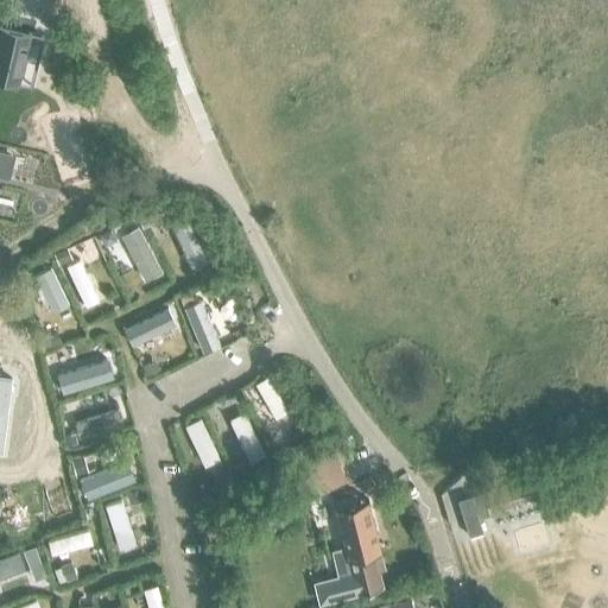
[(6,0),(5,11),(20,14),(23,0),(6,0)]
